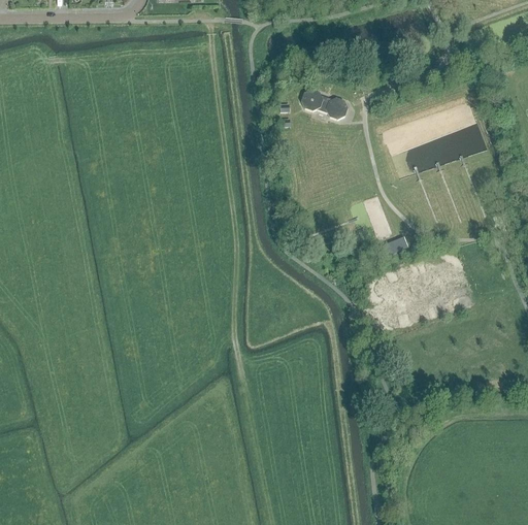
[(329,116),(336,119),(344,115),(348,107),(343,99),(335,97),(332,98),(321,95),(319,91),(310,88),(303,92),(300,100),(304,107),(311,110),(316,108),(327,112),(329,116)]
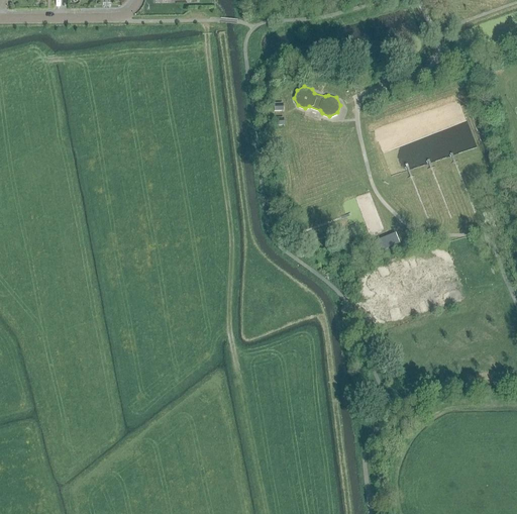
[(445,106),(448,118),(464,113),(460,99),(438,105),(438,108),(445,106)]
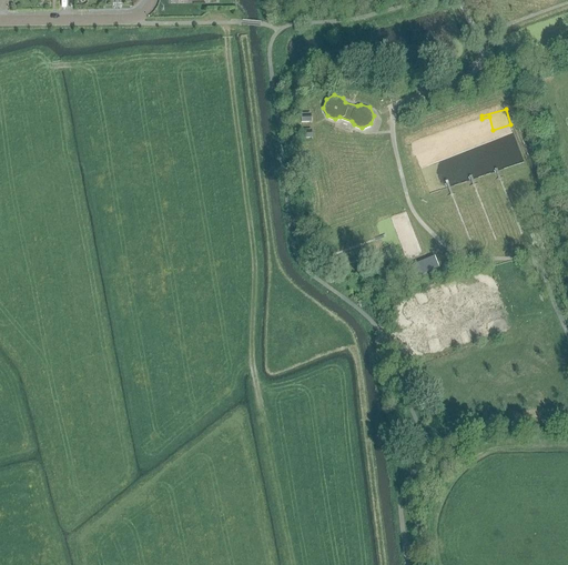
[(300,111),(301,120),(311,119),(311,110),(300,111)]
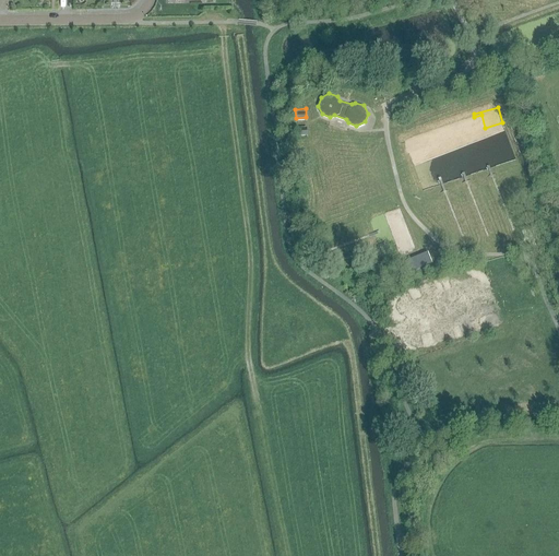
[(445,129),(461,123),(460,119),(443,123),(445,129)]
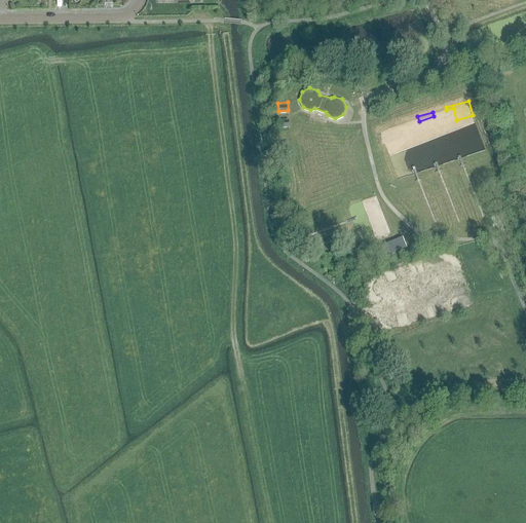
[(288,117),(278,117),(278,125),(289,125),(288,117)]
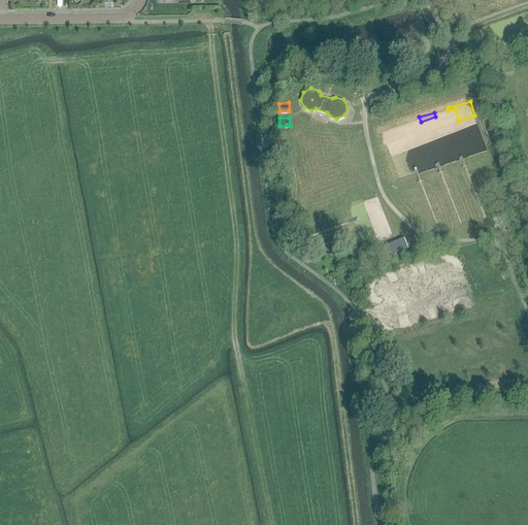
[(493,216),(495,224),(507,221),(505,212),(493,216)]
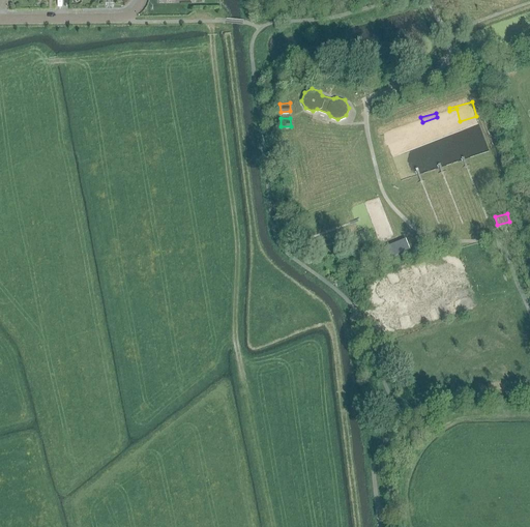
[(405,236),(381,245),(385,256),(408,245),(405,236)]
